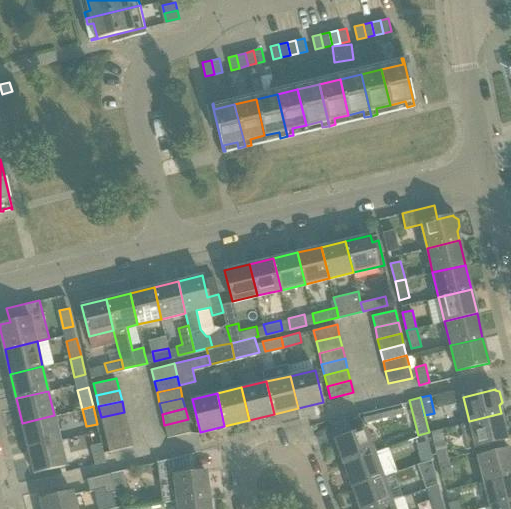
[(127,422),(124,412),(101,417),(104,428),(127,422)]
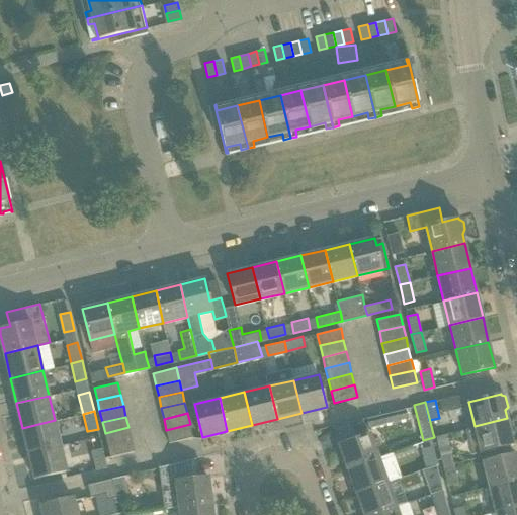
[(513,443),(507,418),(475,426),(465,428),(468,438),(477,436),(481,451),(513,443)]
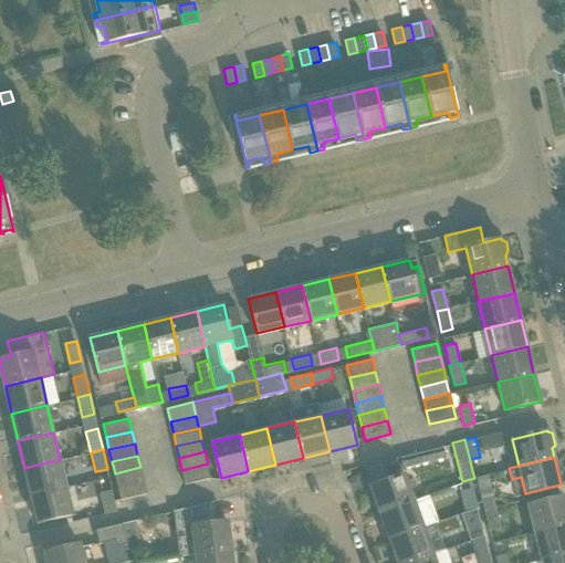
[(66,487),(60,459),(24,468),(31,496),(66,487)]
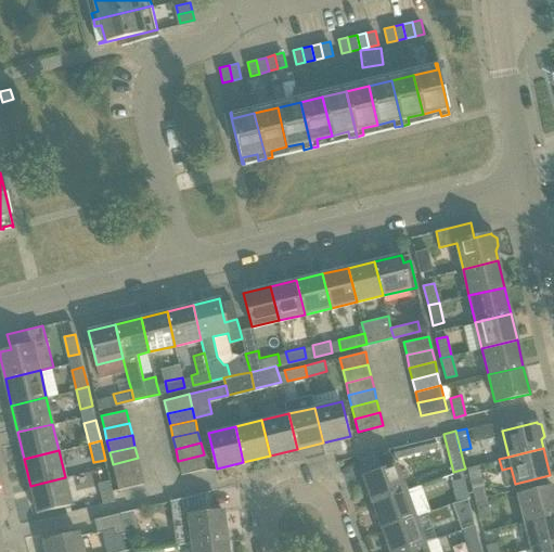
[(207,469),(204,454),(178,461),(181,474),(207,469)]
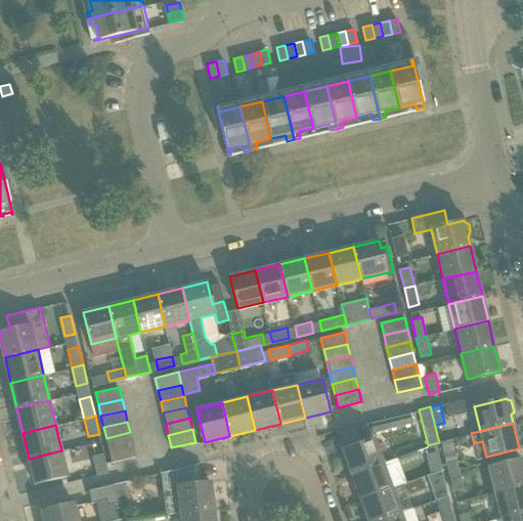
[(133,443),(130,432),(106,438),(109,449),(133,443)]
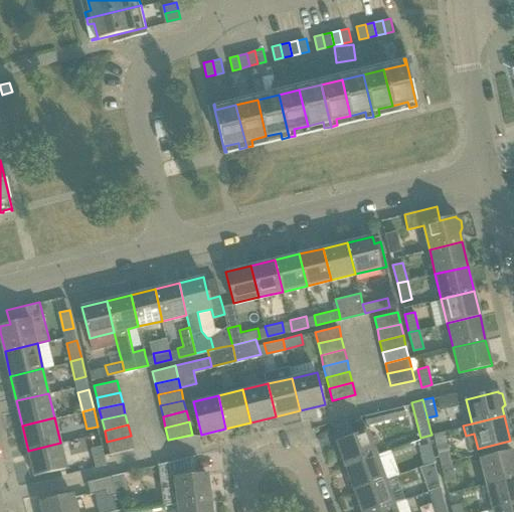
[(337,442),(345,466),(376,455),(367,431),(337,442)]
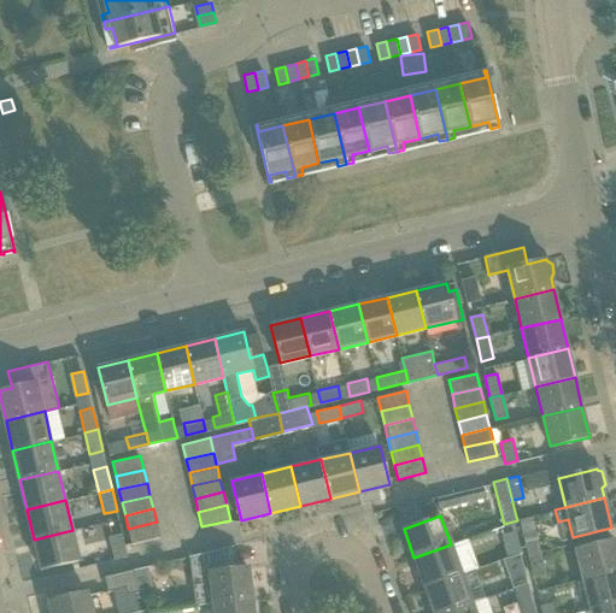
[(160,537),(157,522),(128,529),(132,543),(160,537)]
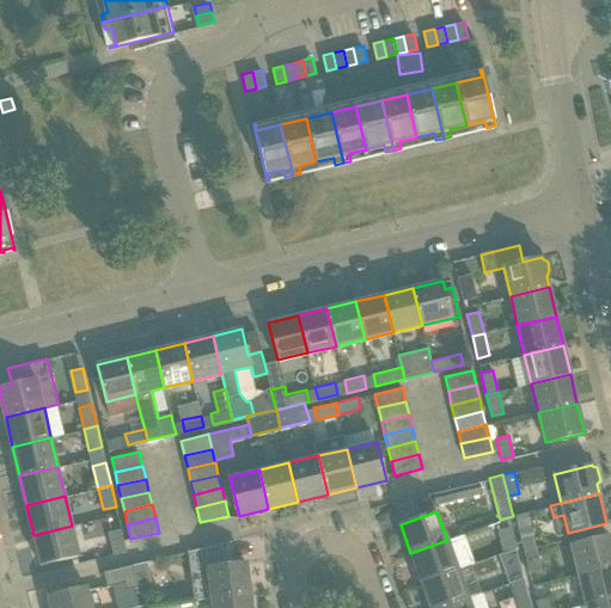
[(530,523),(519,527),(524,550),(536,547),(530,523)]
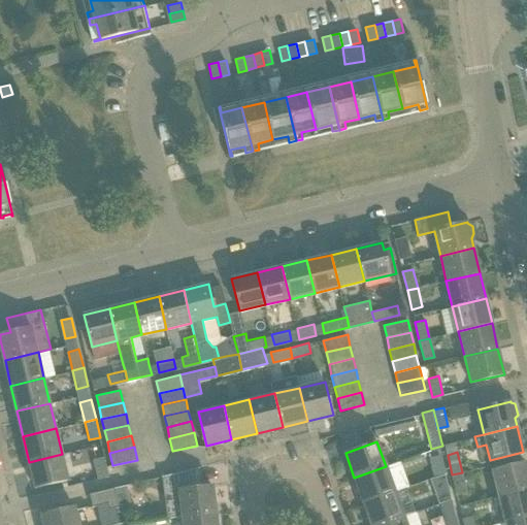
[(68,480),(62,454),(29,462),(35,487),(68,480)]
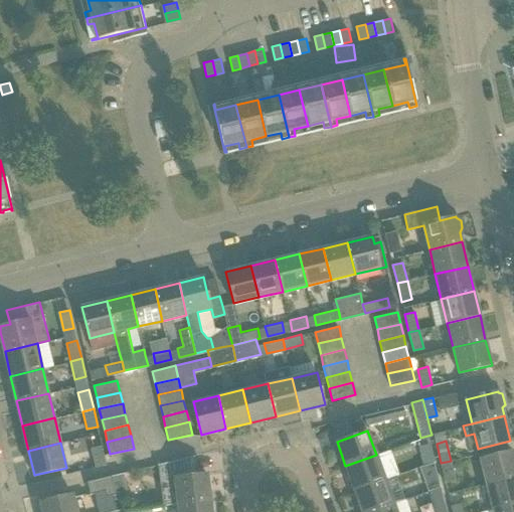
[(419,445),(424,463),(435,461),(430,443),(419,445)]
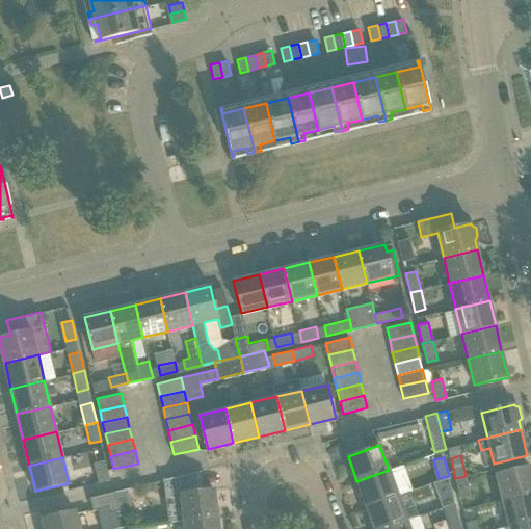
[(109,478),(106,466),(105,459),(95,463),(99,480),(109,478)]
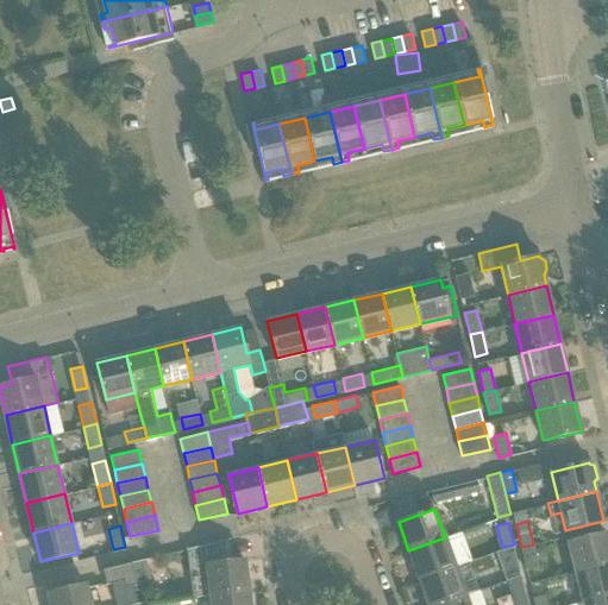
[(568,542),(575,571),(607,562),(607,539),(606,533),(568,542)]
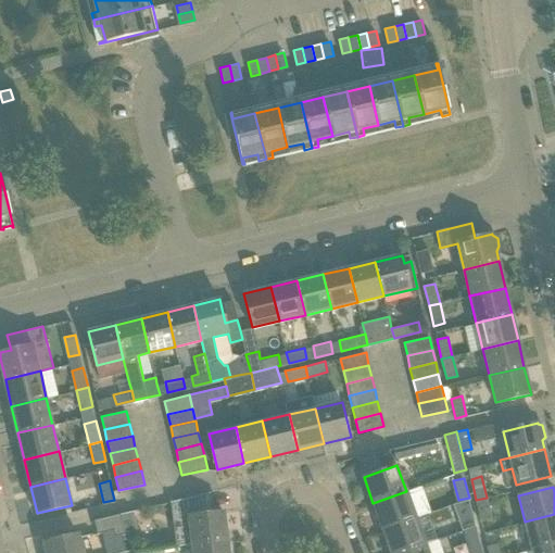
[(415,516),(406,491),(373,503),(382,528),(415,516)]
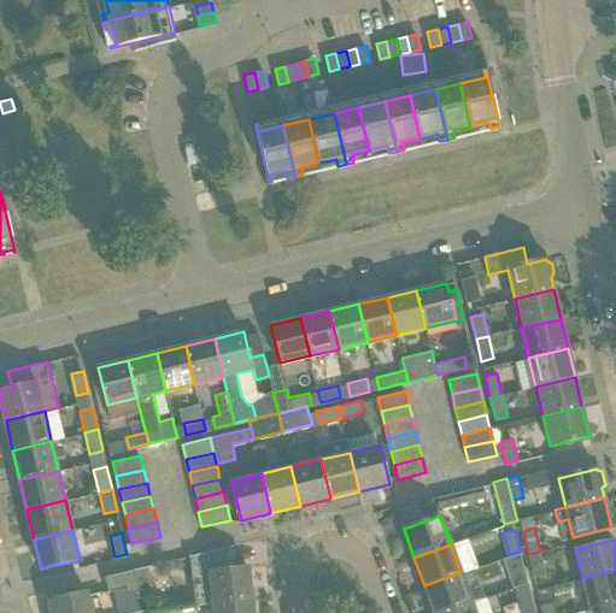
[(252,599),(248,567),(234,569),(230,547),(192,555),(194,576),(209,573),(213,603),(252,599)]
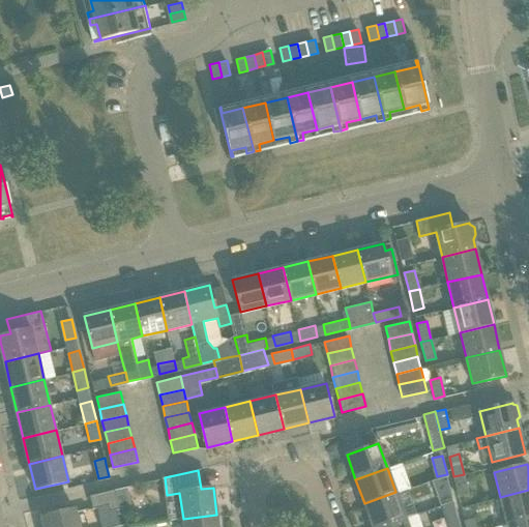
[(437,479),(433,480),(441,503),(453,500),(447,474),(437,476),(437,479)]
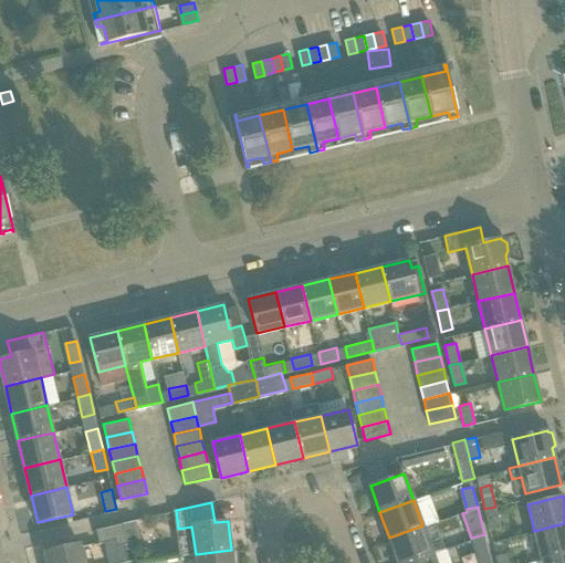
[(500,525),(495,507),(484,509),(490,528),(500,525)]
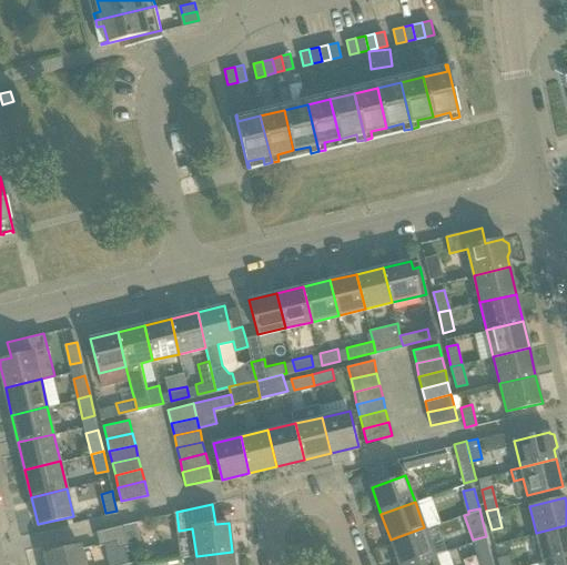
[(134,522),(123,524),(129,544),(140,541),(134,522)]
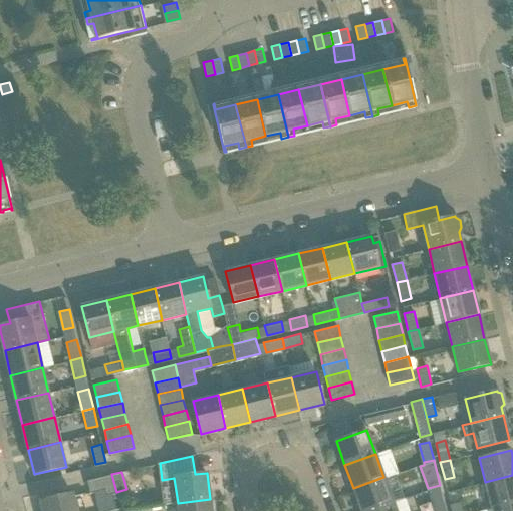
[(116,492),(111,474),(87,480),(90,493),(102,490),(104,495),(103,495),(107,510),(116,508),(113,493),(116,492)]
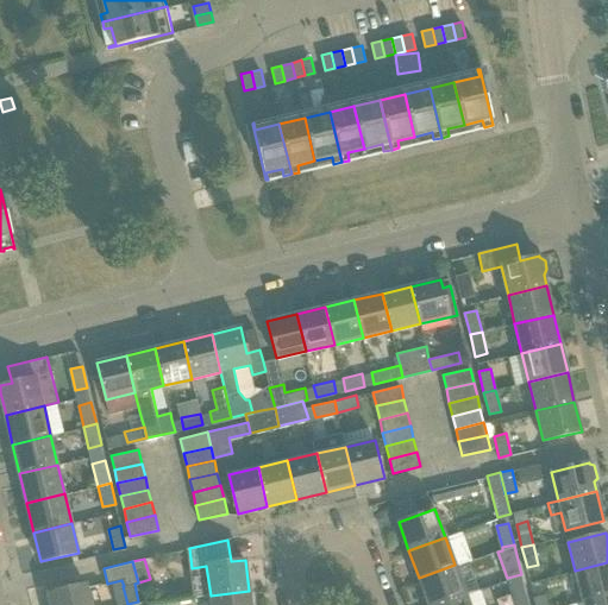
[(607,562),(575,571),(582,600),(607,593),(607,562)]
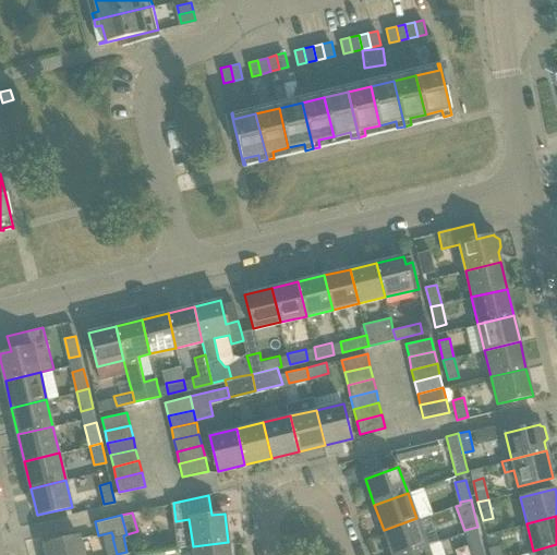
[(396,554),(426,544),(416,518),(384,530),(391,554),(396,554)]
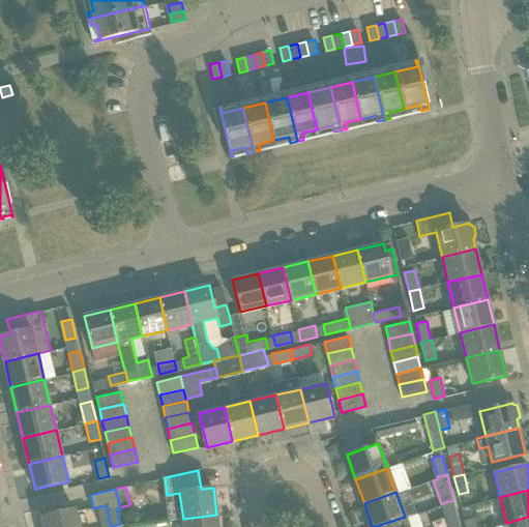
[(441,503),(448,526),(454,526),(460,526),(453,500),(441,503)]
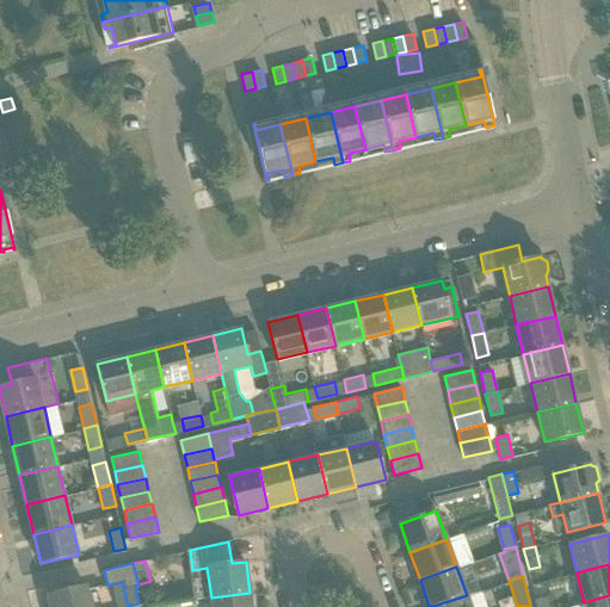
[(48,595),(50,606),(92,606),(87,586),(48,595)]
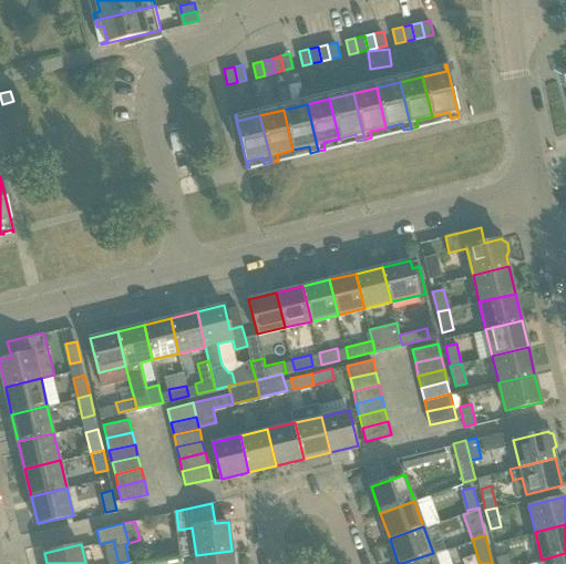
[(451,563),(445,549),(433,553),(402,563),(451,563)]
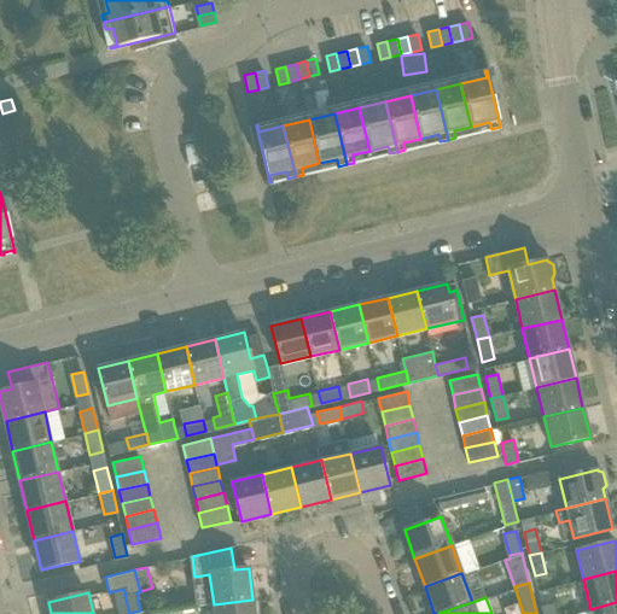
[(254,613),(252,600),(214,604),(214,613),(254,613)]
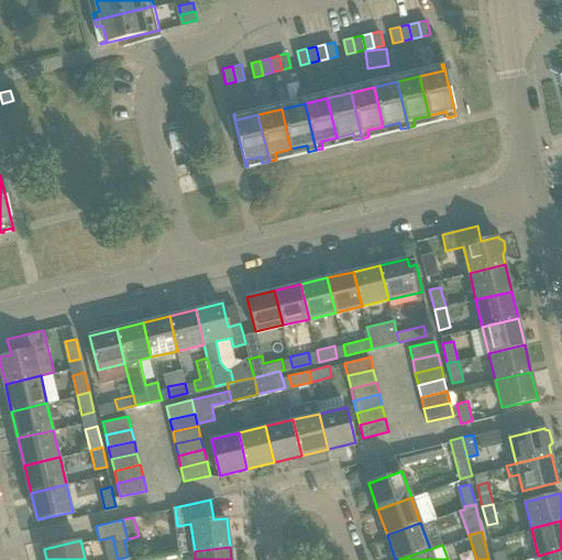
[(507,559),(504,548),(493,550),(495,559),(507,559)]
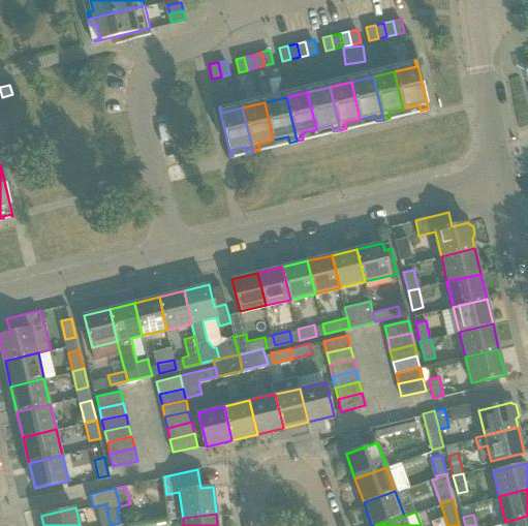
[(527,516),(505,522),(506,525),(527,525),(527,516)]
